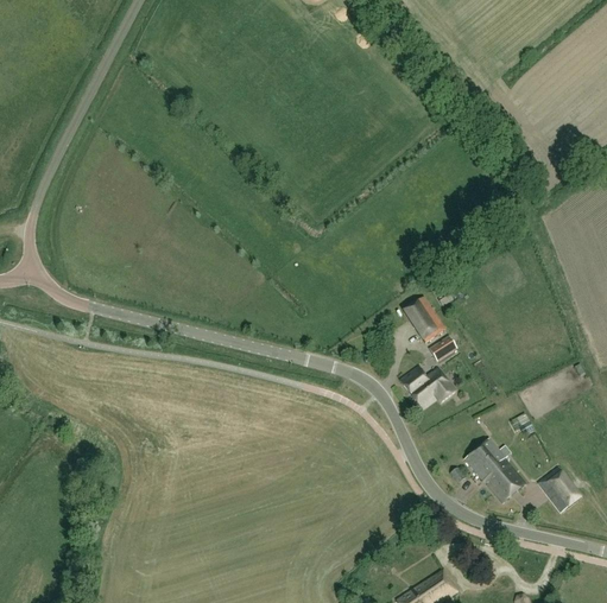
[(423,294),(400,309),(422,341),(444,328),(423,294)]
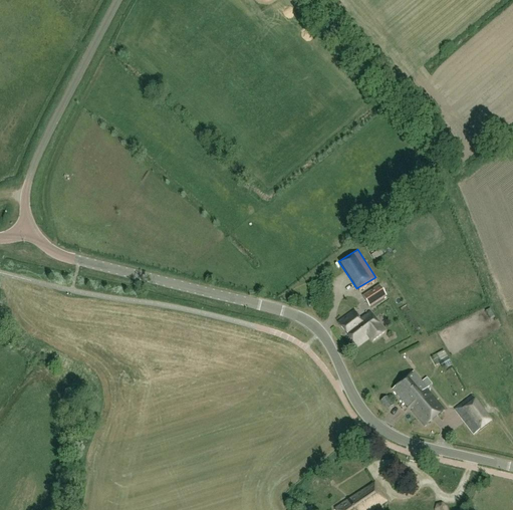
[(378,282),(361,294),(368,304),(386,293),(378,282)]
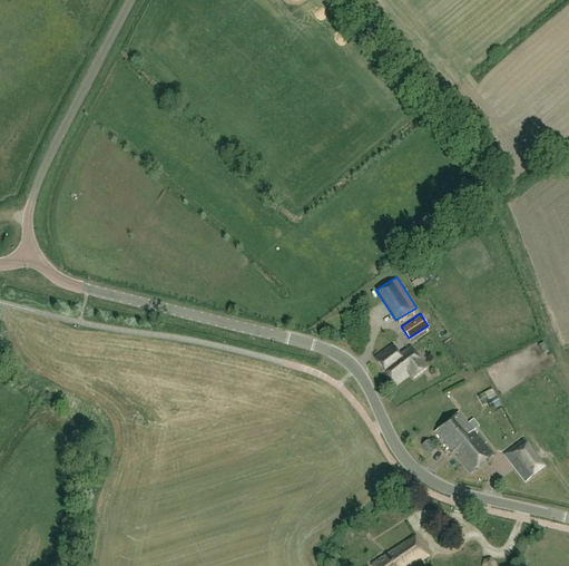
[(409,344),(398,352),(391,343),(374,355),(394,381),(408,371),(411,377),(425,366),(409,344)]
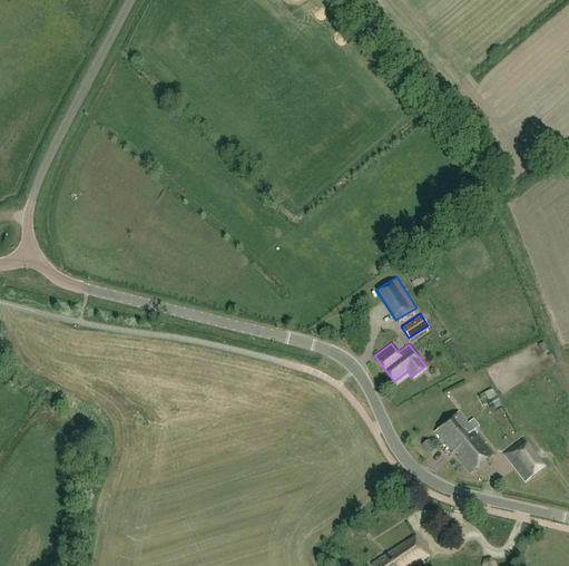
[(491,386),(484,389),(489,396),(494,392),(491,386)]
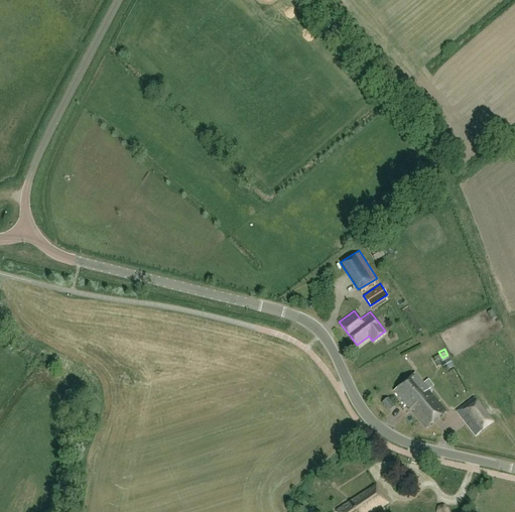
[(451,356),(444,359),(448,366),(455,363),(451,356)]
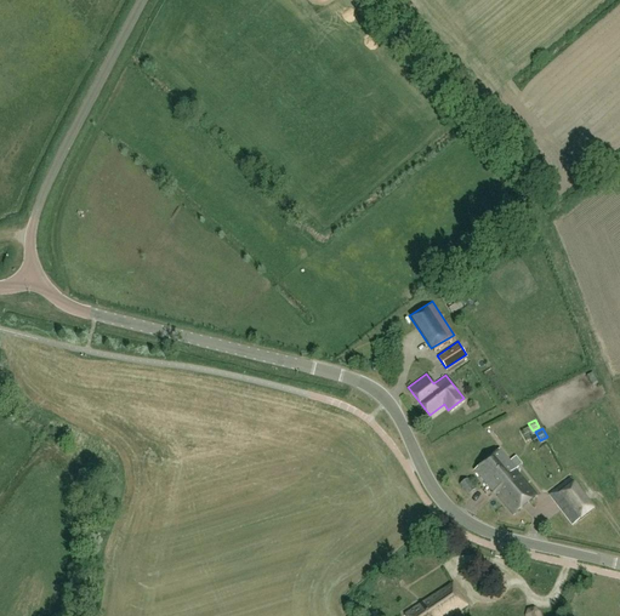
[(499,445),(473,467),(494,491),(495,490),(513,511),(535,491),(515,467),(516,466),(499,445)]
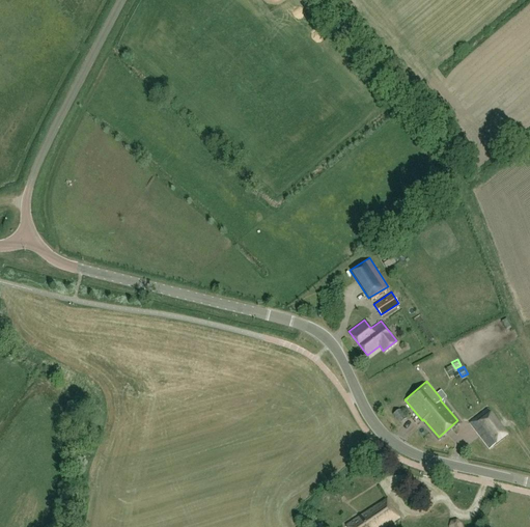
[(486,406),(468,419),(489,447),(507,434),(486,406)]
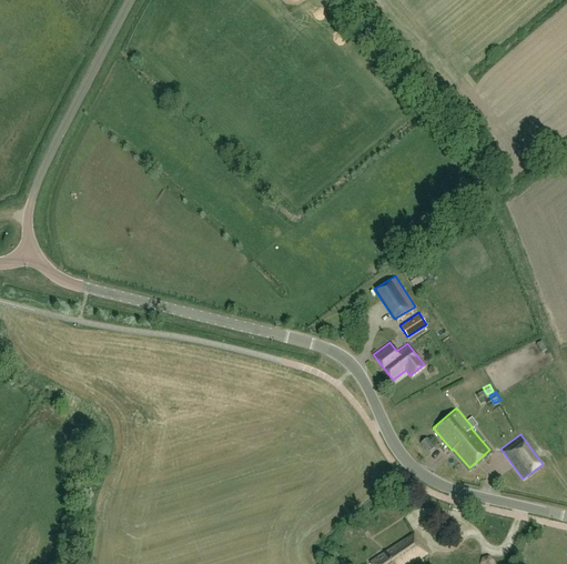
[(426,435),(419,441),(427,451),(434,444),(426,435)]
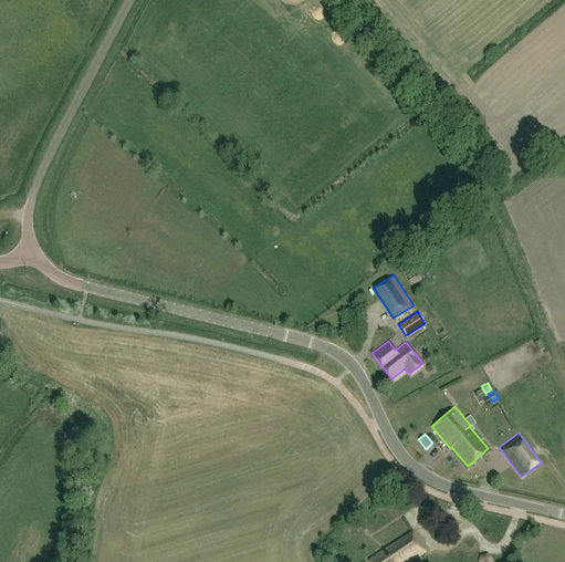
[(368,559),(369,561),(406,561),(424,550),(410,530),(368,559)]
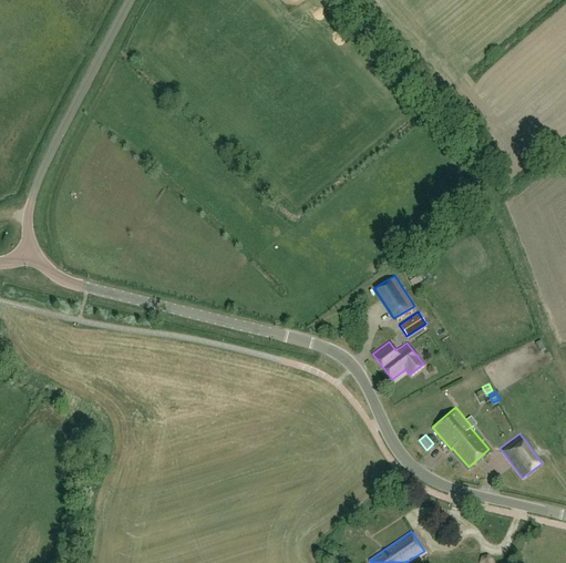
[(494,562),(492,555),(487,553),(481,554),(479,560),(479,562),(494,562)]
